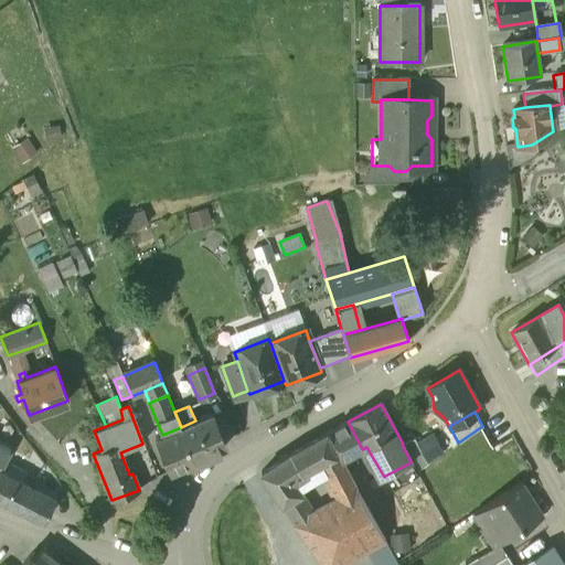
[(195,420),(181,427),(194,461),(224,448),(210,414),(195,420)]
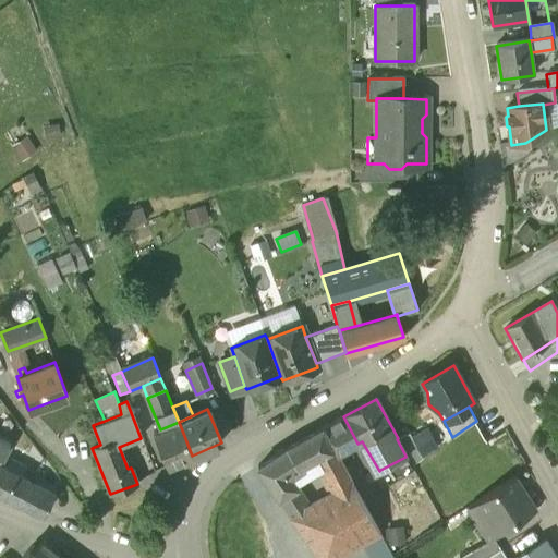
[(343,416),(322,428),(334,448),(338,456),(358,444),(343,416)]
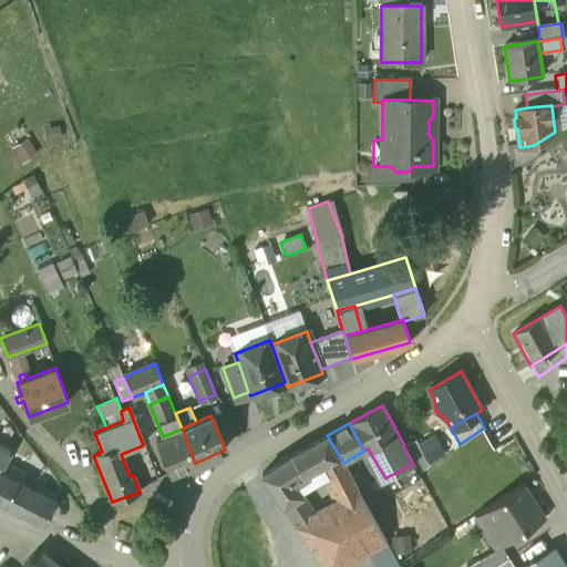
[(163,436),(155,440),(169,474),(195,463),(182,429),(163,436)]
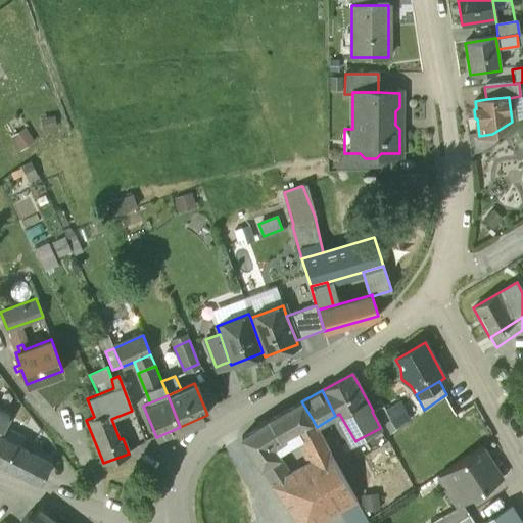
[(411,420),(400,400),(385,409),(395,428),(411,420)]
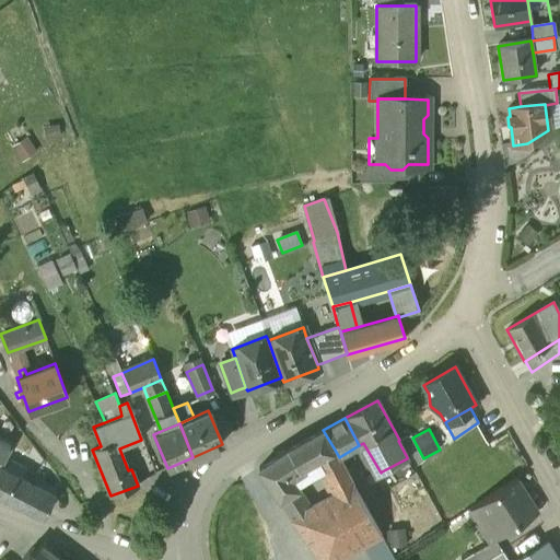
[(335,450),(323,430),(288,450),(258,469),(280,501),(299,489),(291,479),(304,470),(307,478),(321,470),(315,459),(335,450)]
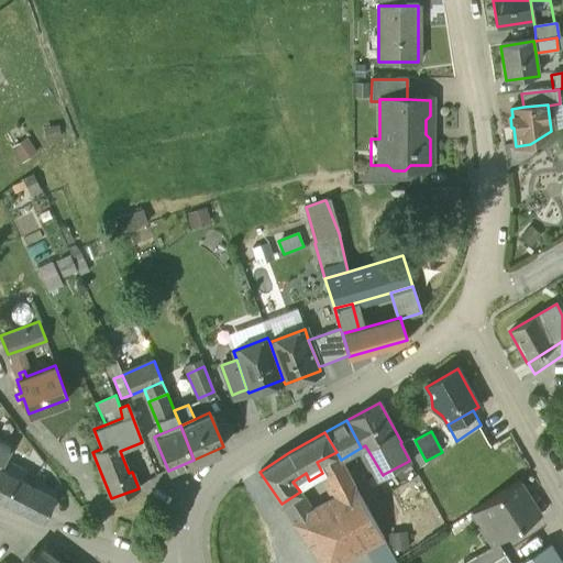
[(415,440),(412,437),(401,442),(400,443),(409,460),(409,461),(415,471),(426,461),(415,440)]
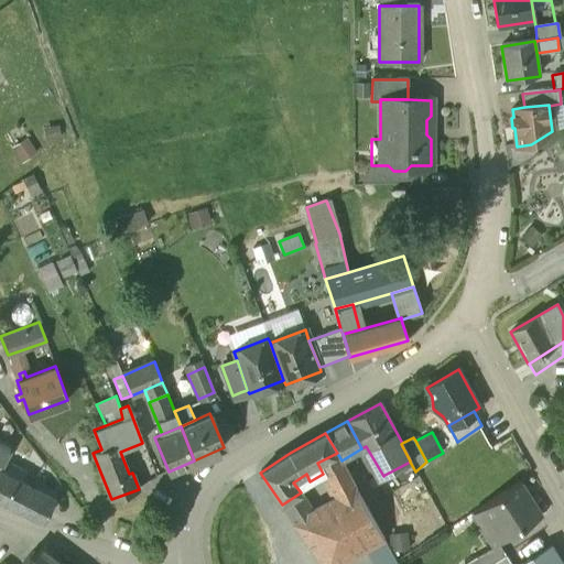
[(9,449),(0,444),(0,465),(1,464),(9,449)]
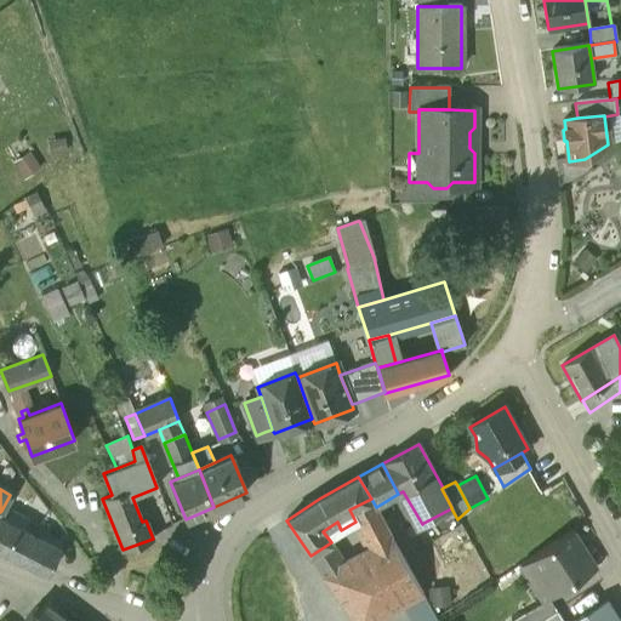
[(376,507),(371,499),(349,510),(355,522),(370,548),(392,537),(376,507)]
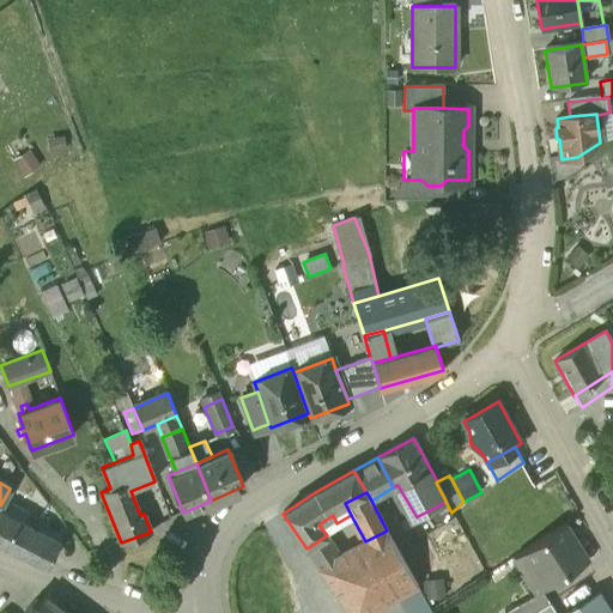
[(445,502),(418,516),(426,530),(454,516),(451,513),(445,502)]
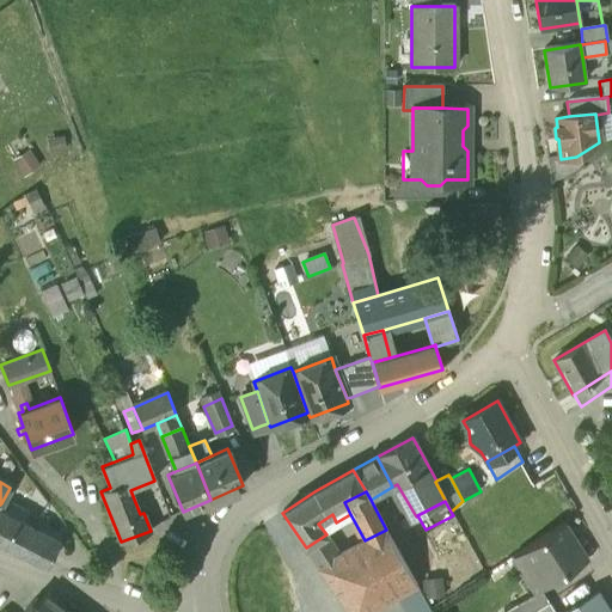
[(59,543),(12,518),(16,512),(1,503),(0,505),(0,540),(36,560),(47,565),(59,543)]
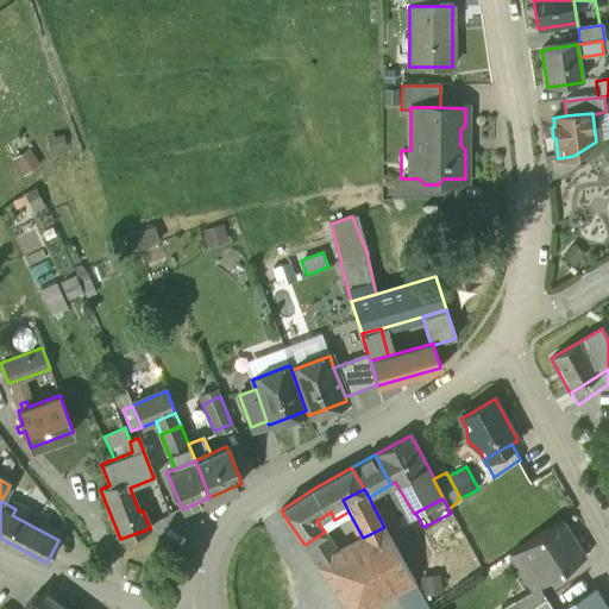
[(558,523),(522,546),(542,578),(558,567),(560,571),(583,558),(571,539),(569,540),(558,523)]
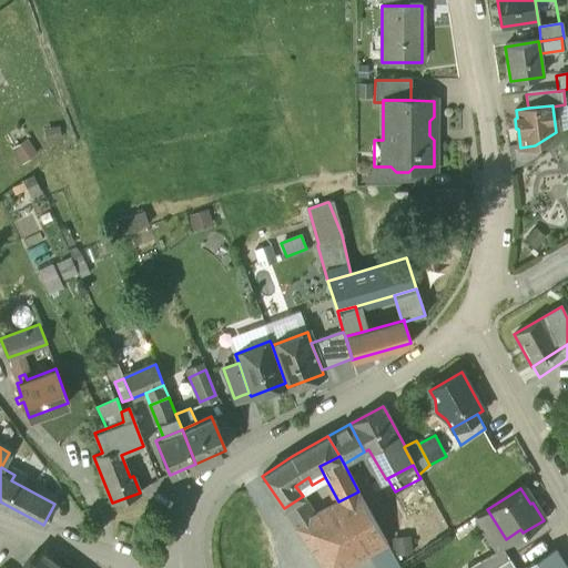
[(338,501),(316,514),(297,526),(326,567),(337,567),(367,551),(385,541),(358,492),(338,501)]
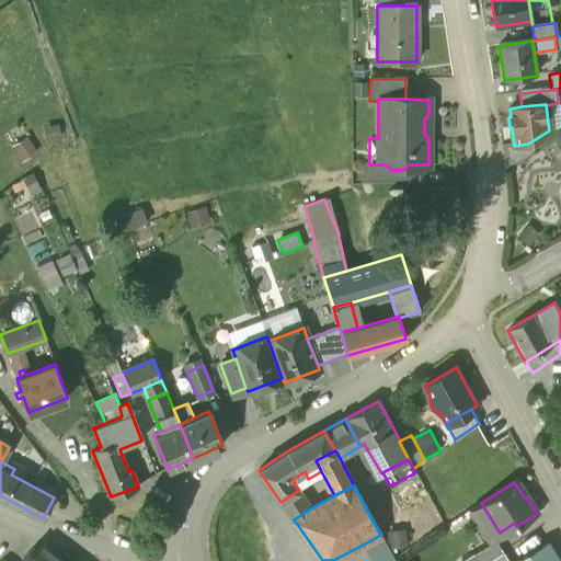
[(500,533),(481,503),(469,511),(490,542),(495,539),(501,535),(500,533)]
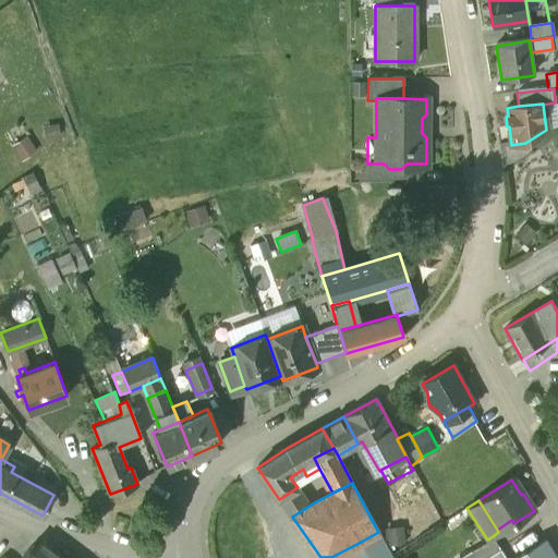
[(487,540),(471,549),(475,557),(485,557),(500,548),(493,536),(487,540)]
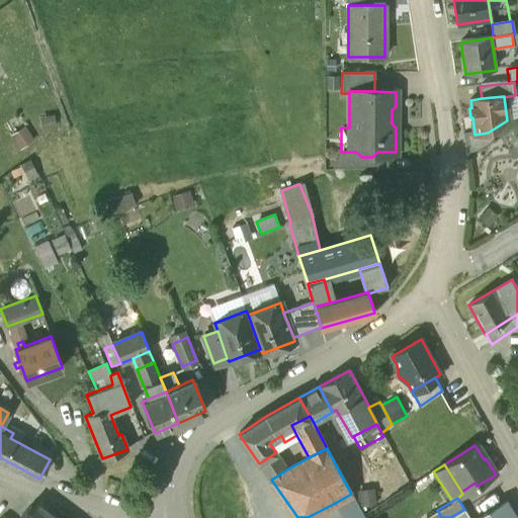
[(514,517),(505,502),(477,517),(514,517)]
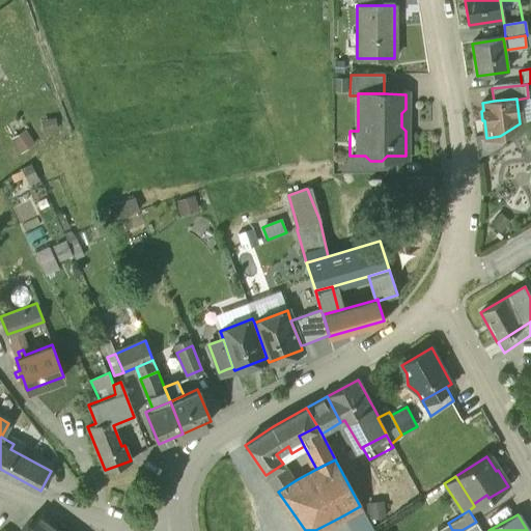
[(57,530),(39,516),(32,526),(27,523),(20,530),(57,530)]
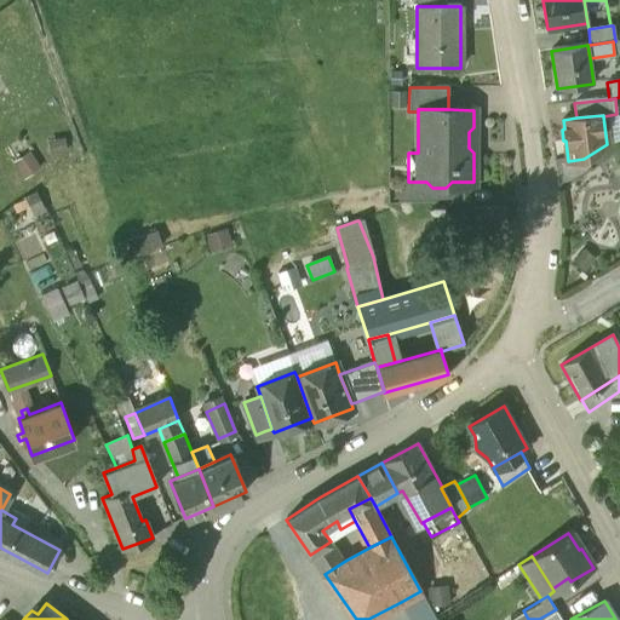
[(562,619),(556,609),(539,619),(562,619)]
